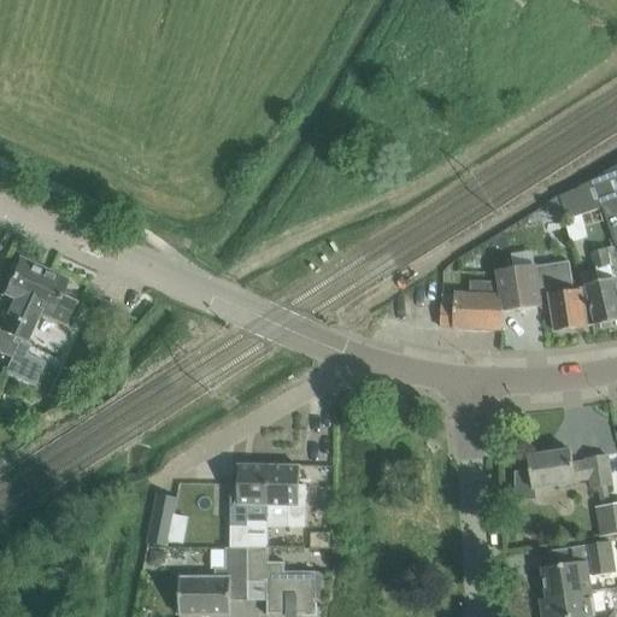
[(616,166),(598,177),(579,189),(563,197),(570,219),(604,209),(616,246),(616,166)]
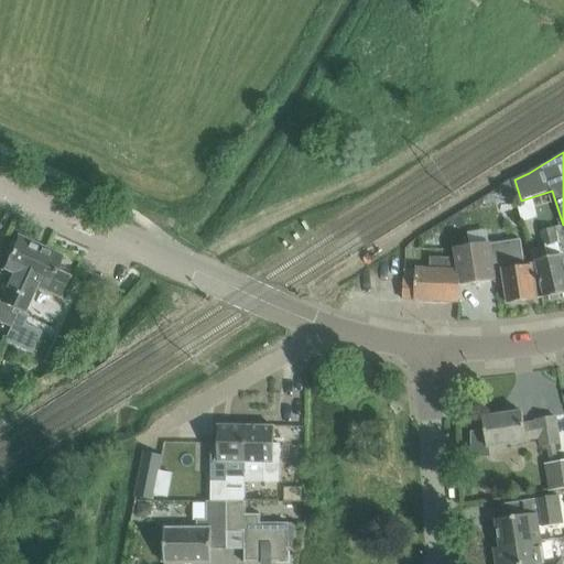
[(549,258),(537,260),(545,299),(563,293),(563,261),(563,256),(563,255),(563,227),(563,226),(541,231),(549,258)]
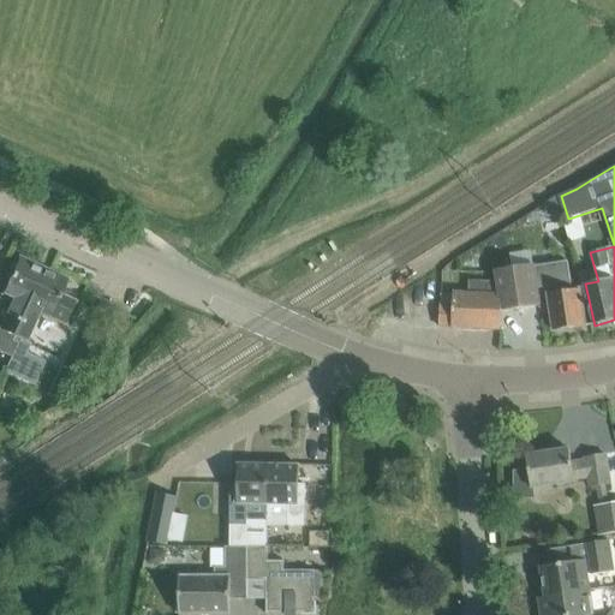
[(481,250),(466,258),(472,269),(487,262),(481,250)]
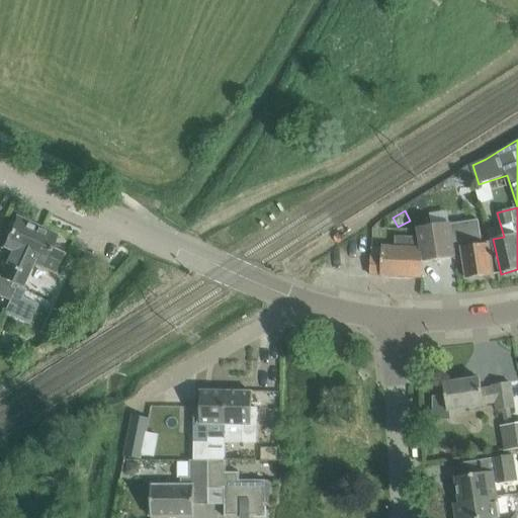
[(16,219),(2,249),(10,253),(0,275),(0,296),(9,300),(16,286),(17,284),(11,281),(36,228),(16,219)]
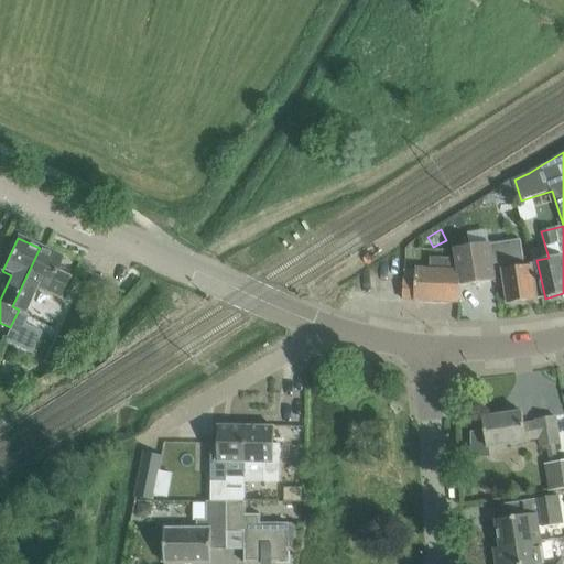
[(495,281),(492,264),(502,263),(508,304),(537,300),(532,267),(525,268),(521,240),(505,242),(490,245),(490,242),(489,242),(469,246),(454,248),(454,250),(456,258),(457,258),(458,272),(461,272),(459,284),(495,281)]
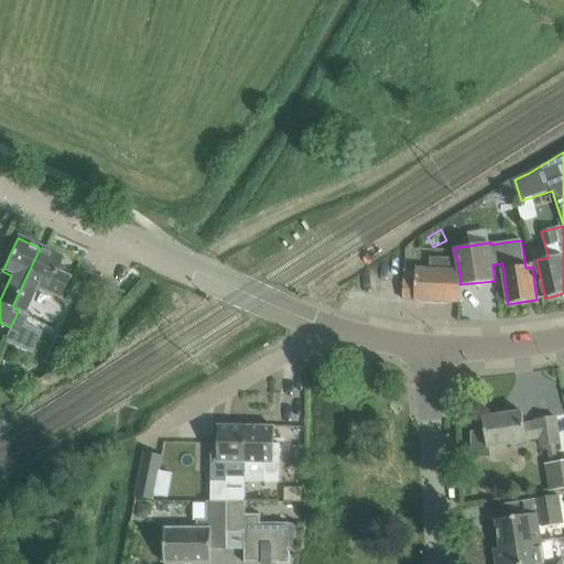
[(43,333),(23,323),(26,316),(23,314),(36,286),(58,297),(67,278),(54,272),(61,258),(40,248),(12,306),(19,310),(18,312),(10,327),(4,340),(33,354),(43,333)]
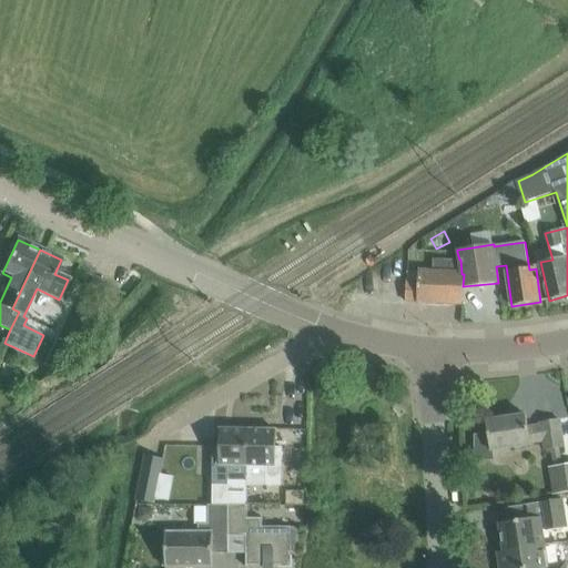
[(463,304),(463,286),(464,274),(462,274),(460,260),(459,260),(433,260),(432,270),(417,269),(416,282),(406,281),(405,302),(463,304)]
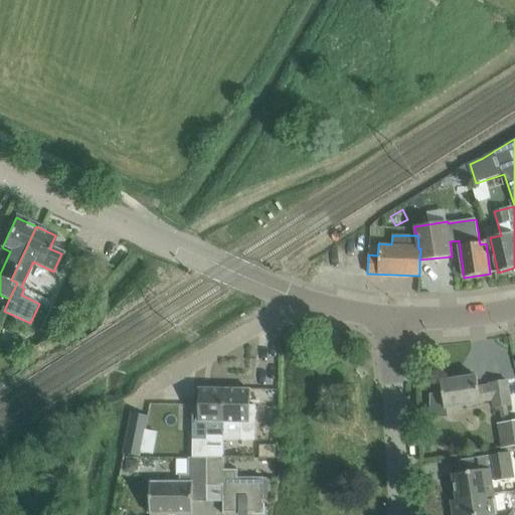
[(447,417),(446,409),(481,403),(481,402),(493,400),(495,408),(511,405),(506,380),(490,383),(491,386),(478,388),(477,376),(441,382),(443,393),(431,395),(431,417),(447,417)]
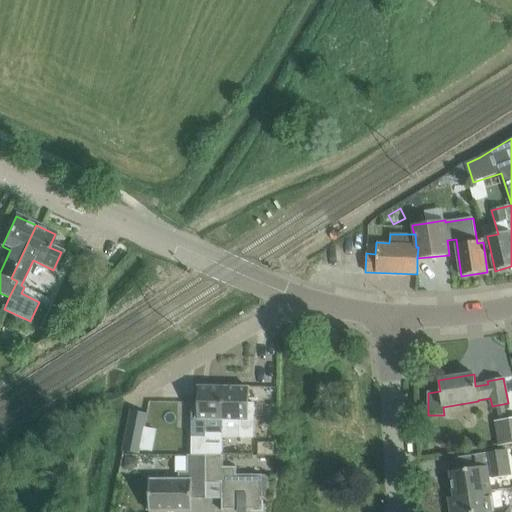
[(206,433),(223,434),(223,387),(198,387),(198,402),(192,402),(192,437),(206,438),(206,433)]
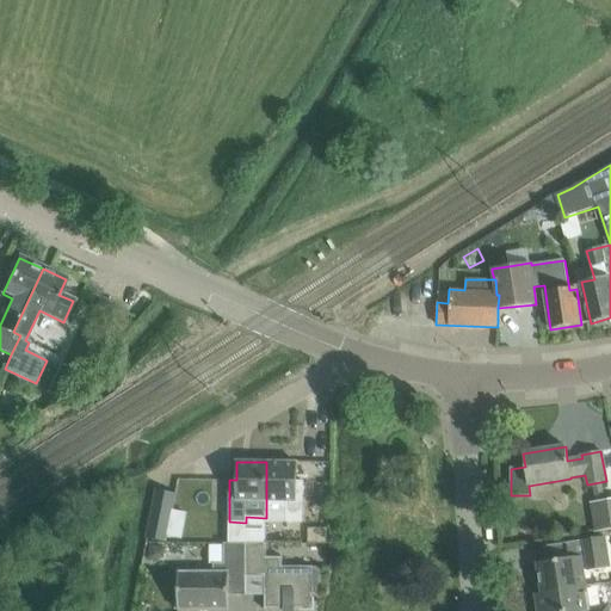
[(266,462),(266,518),(287,518),(287,523),(303,523),(303,481),(297,481),(297,463),(266,462)]
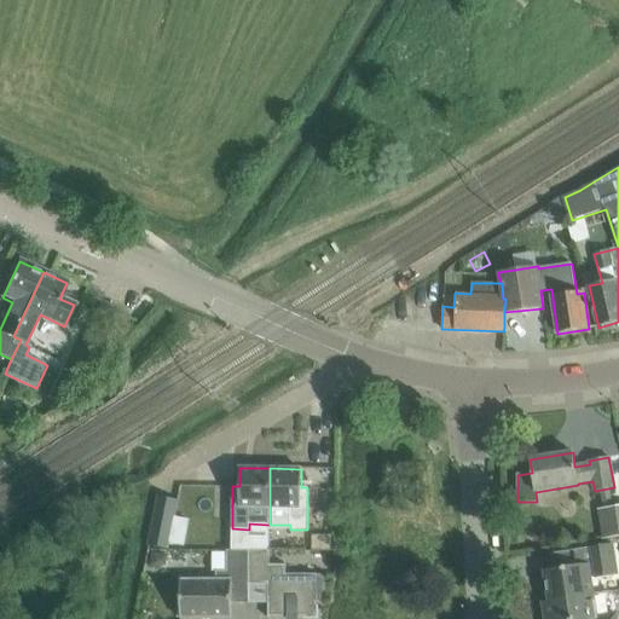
[(151,539),(150,545),(167,548),(175,504),(157,501),(151,539)]
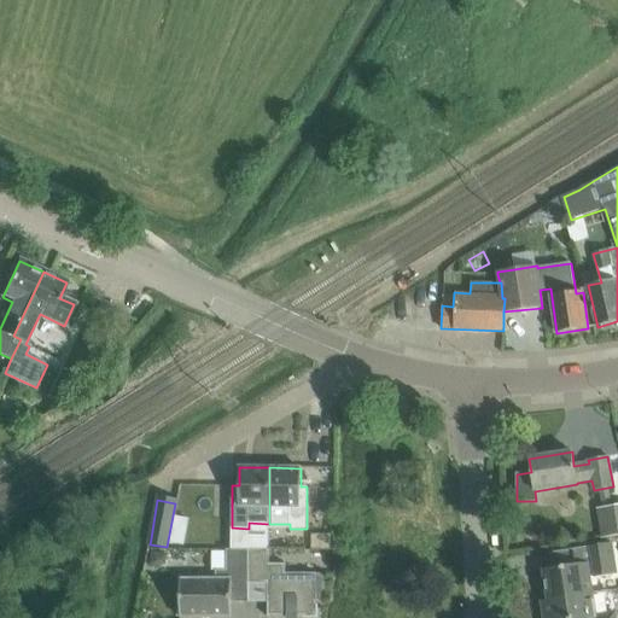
[(617,535),(617,505),(602,507),(598,508),(601,537),(617,535)]
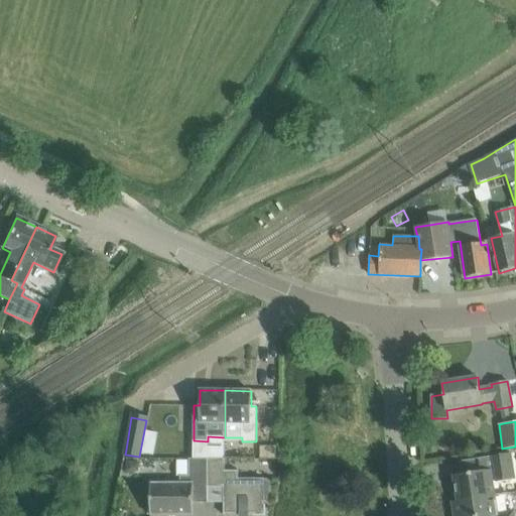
[(454,476),(458,501),(494,496),(492,483),(514,480),(510,454),(459,462),(461,475),(454,476)]
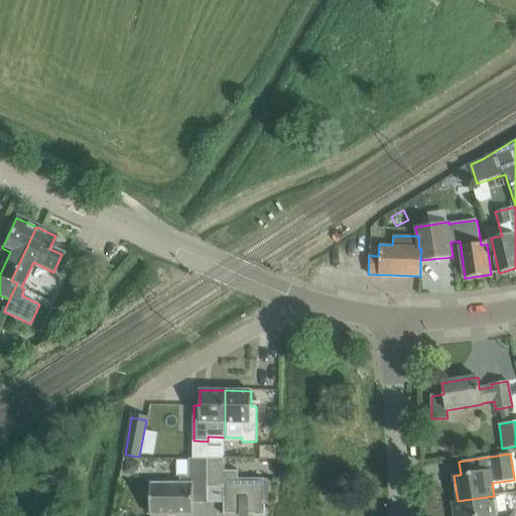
[(208,487),(208,459),(188,459),(188,477),(180,477),(180,483),(150,484),(150,515),(194,515),(194,487),(208,487)]
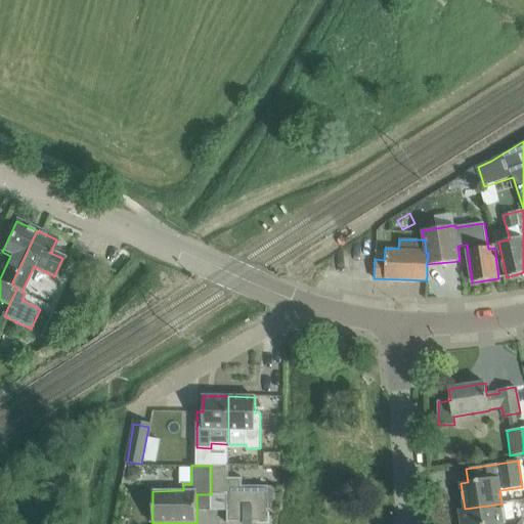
[(228,466),(211,466),(211,494),(227,494),(227,511),(227,523),(245,523),(252,523),(268,523),(268,505),(272,505),(272,490),(268,490),(268,486),(242,486),(242,478),(228,478),(228,466)]
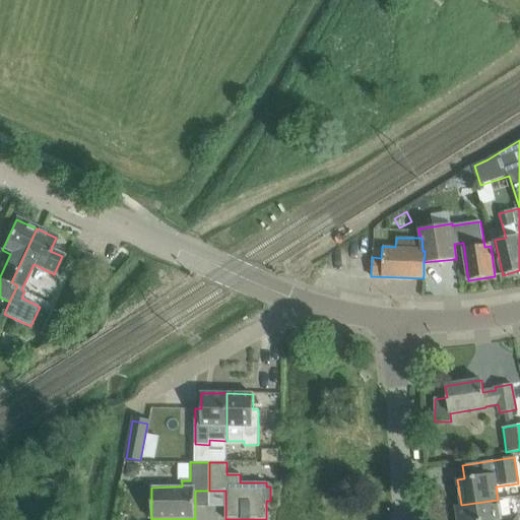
[(124,477),(132,478),(137,475),(139,467),(126,464),(124,477)]
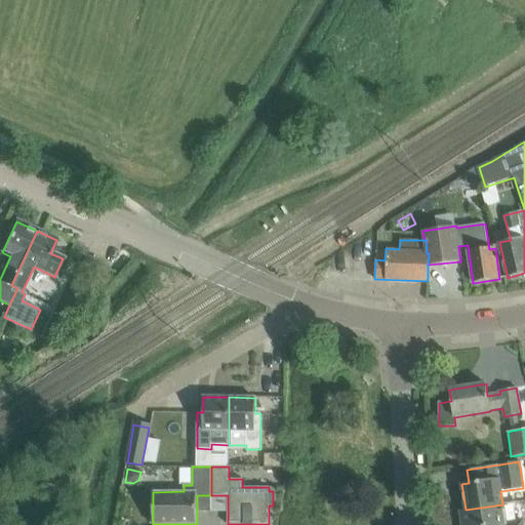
[(502,505),(466,510),(459,511),(461,524),(522,524),(522,521),(506,523),(502,505)]
